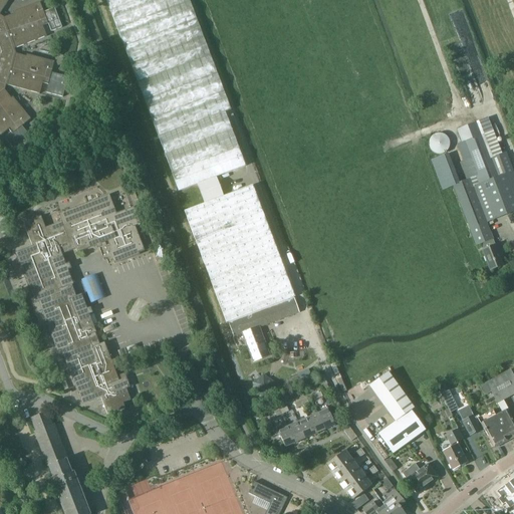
[(0,136),(0,137),(10,129),(13,133),(6,140),(16,153),(33,140),(22,126),(31,118),(13,96),(11,97),(5,89),(6,84),(40,93),(43,82),(49,83),(46,92),(63,97),(68,77),(52,72),(55,61),(27,54),(26,56),(16,53),(15,48),(47,36),(43,25),(48,22),(51,31),(62,27),(55,8),(44,12),(40,1),(13,11),(14,13),(4,17),(0,14),(9,0),(0,0),(0,45),(2,51),(0,59),(0,136)]
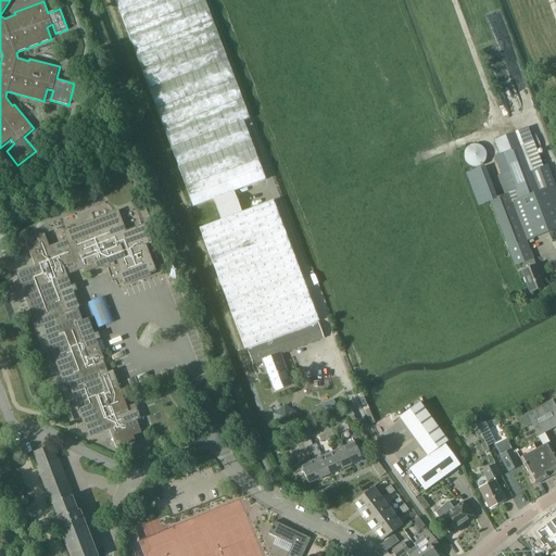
[(115,0),(193,206),(266,179),(244,121),(250,118),(205,0),(115,0)]
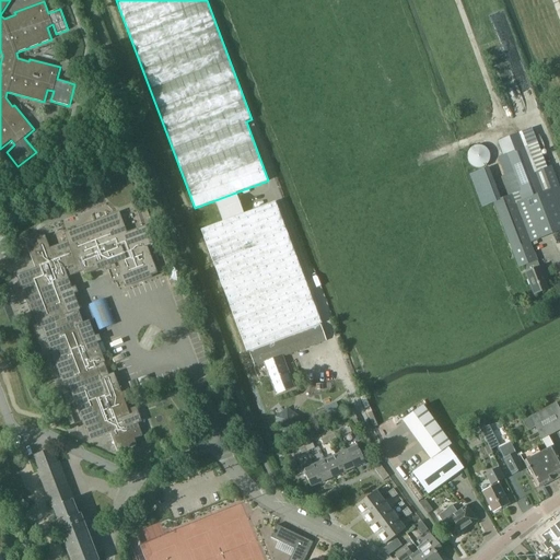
[(468,152),(468,155),(468,159),(469,162),(471,165),(475,166),(477,167),(480,167),(482,167),(486,166),(487,165),(488,164),(489,162),(490,159),(490,156),(490,153),(489,150),(486,148),(485,147),(481,146),(477,146),(474,147),(473,148),(470,149),(468,152)]
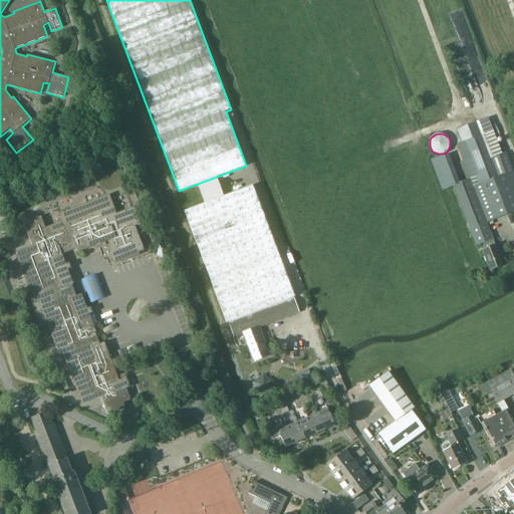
[(481,244),(483,250),(491,270),(504,265),(500,256),(503,254),(500,246),(499,243),(496,245),(487,222),(513,211),(513,173),(506,152),(492,158),(483,134),(462,142),(478,184),(474,186),(471,178),(453,185),(477,245),(481,244)]
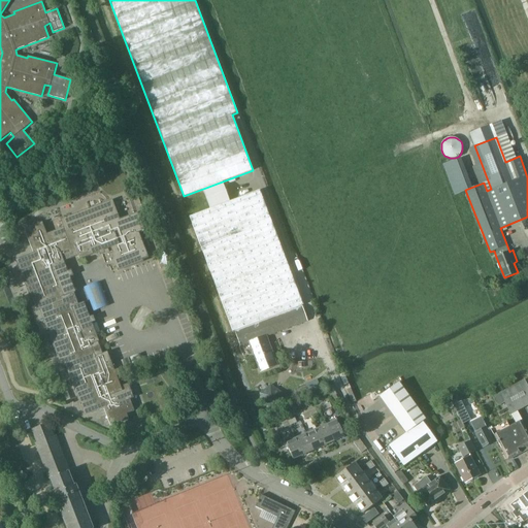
[(461,159),(449,163),(454,177),(466,173),(461,159)]
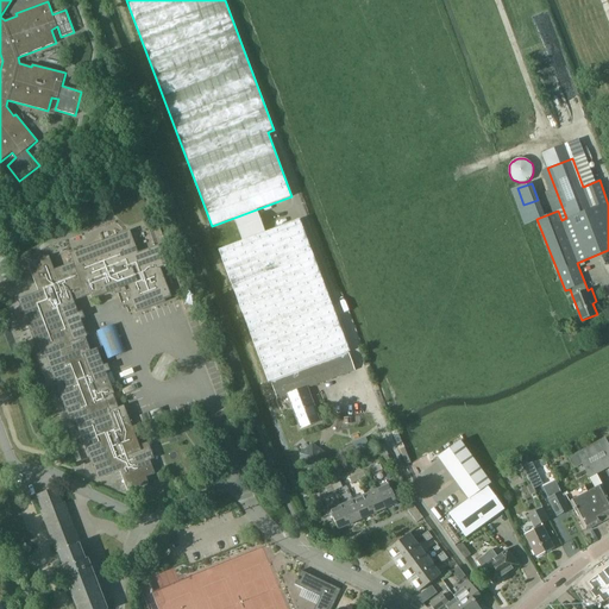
[(239,230),(261,221),(257,209),(234,218),(239,230)]
